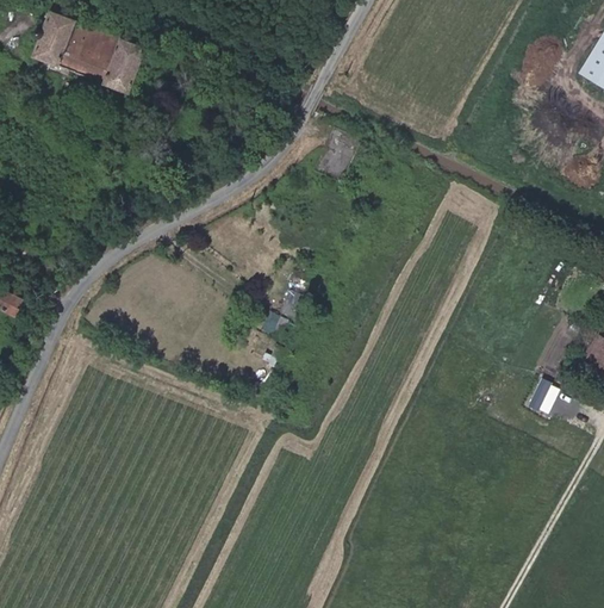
[(38,43),(32,57),(134,97),(148,61),(160,66),(163,55),(43,7),(39,17),(47,18),(44,29),(36,26),(32,41),(38,43)]
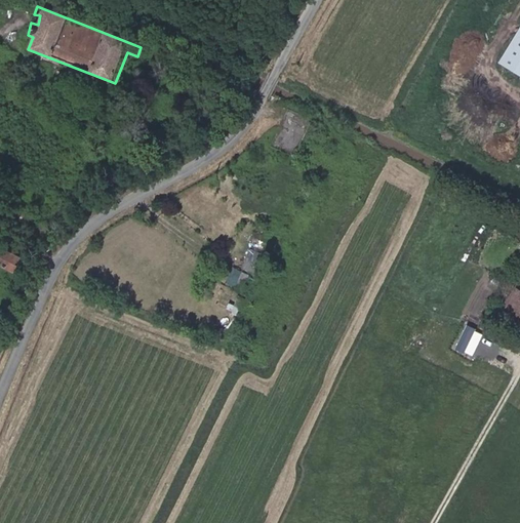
[(519,28),(497,65),(519,78),(519,28)]
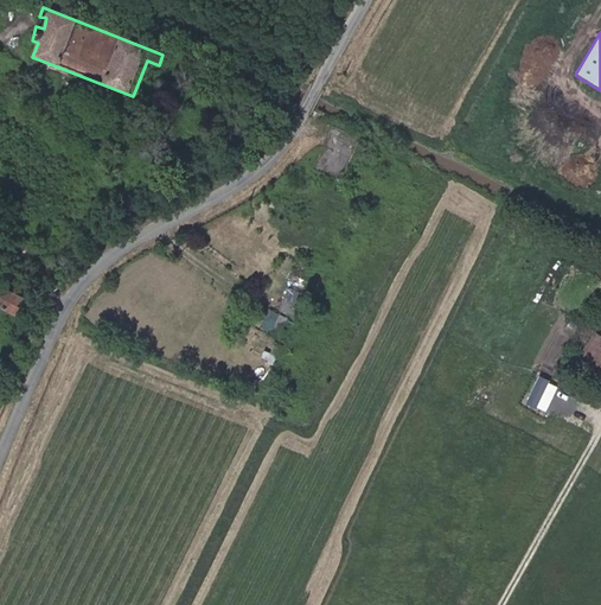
[(569,110),(567,120),(577,122),(580,114),(569,110)]
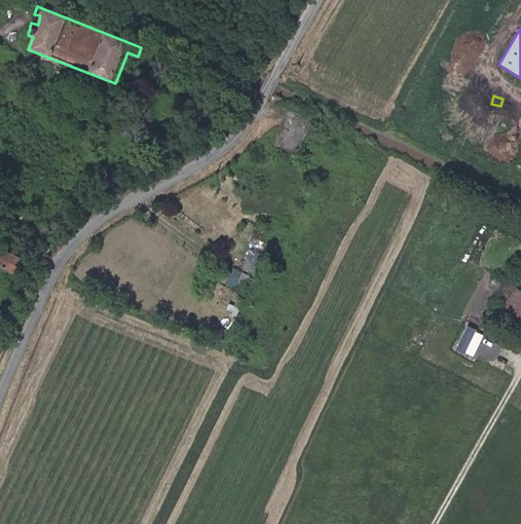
[(287,113),(268,147),(287,156),(305,123),(287,113)]
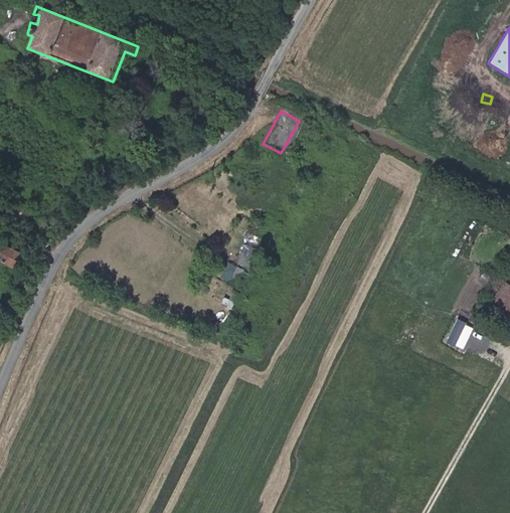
[(0,271),(10,276),(20,249),(1,240),(0,243),(0,271)]
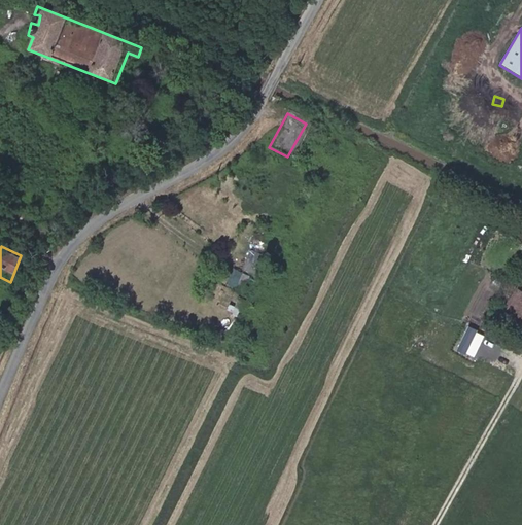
[(237,272),(251,278),(259,257),(245,252),(237,272)]
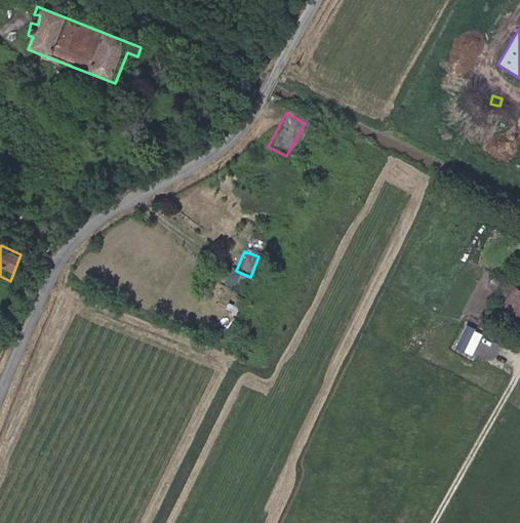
[(230,271),(223,286),(237,293),(245,278),(230,271)]
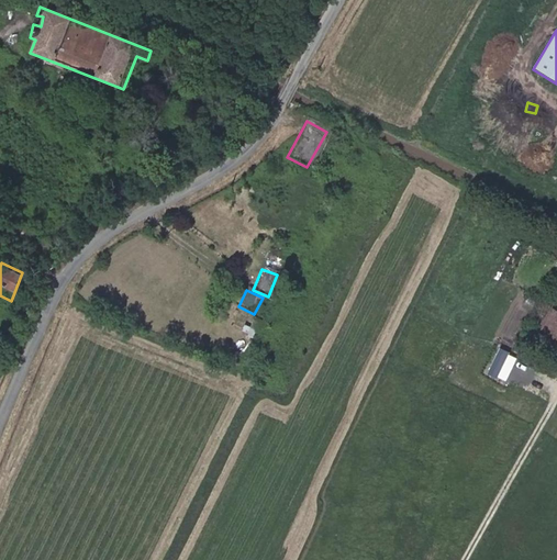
[(556,344),(556,291),(534,331),(556,344)]
